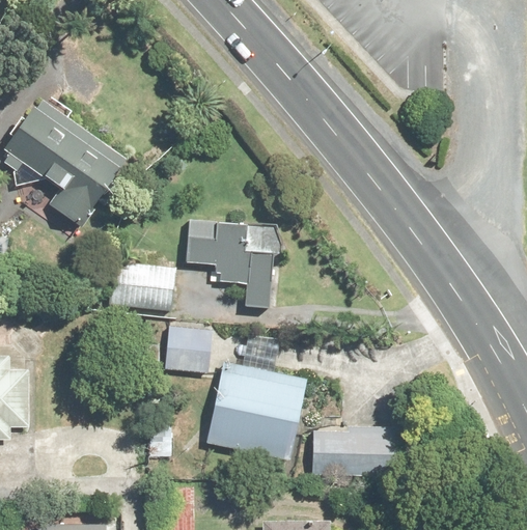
[(126,160),(59,112),(42,100),(35,109),(31,107),(2,148),(9,154),(4,162),(17,171),(24,162),(61,189),(49,204),(81,227),(93,210),(91,208),(126,160)]
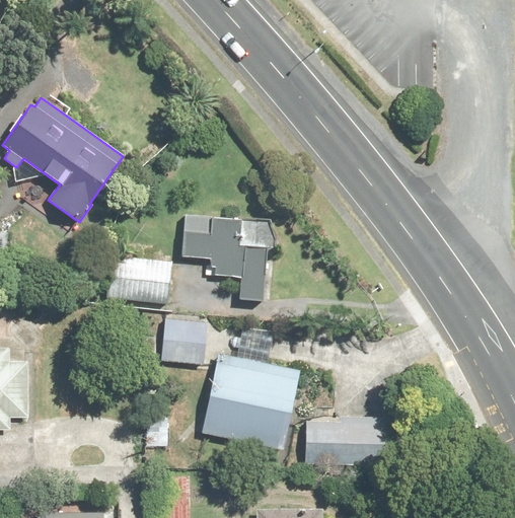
[(235,244),(237,219),(184,215),(180,257),(191,257),(210,260),(209,276),(240,278),(238,300),(260,301),(265,246),(235,244)]
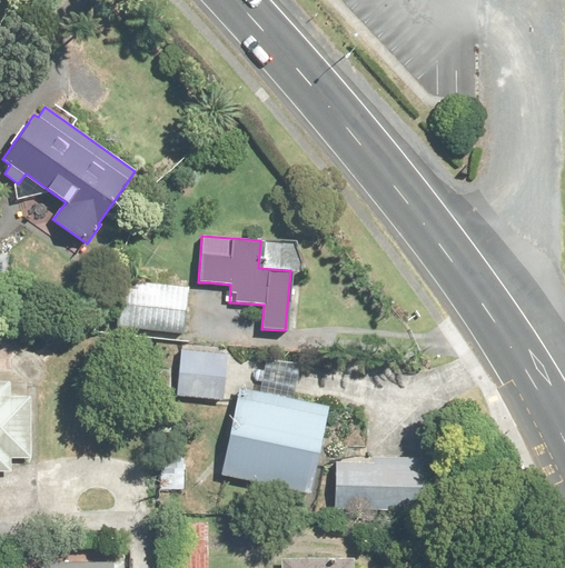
[(189,288),(120,281),(116,330),(184,336),(189,288)]
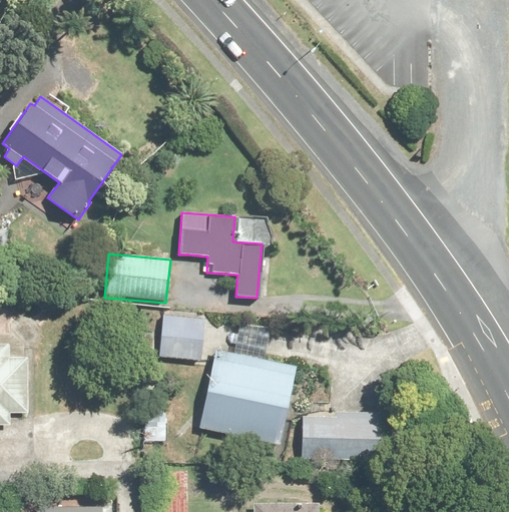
[(201,361),(204,319),(162,315),(159,358),(190,360),(201,361)]
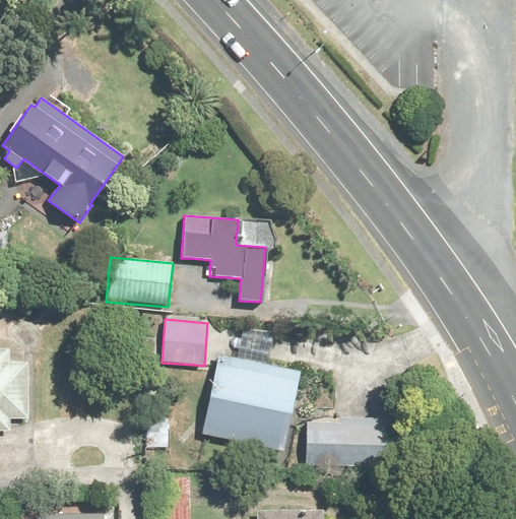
[(10,418),(29,417),(28,353),(24,352),(24,362),(8,362),(8,348),(0,347),(0,431),(10,431),(10,428),(10,418)]
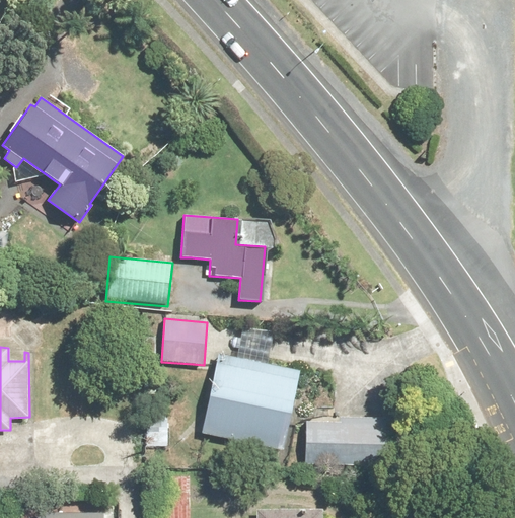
[(297,369),(266,362),(218,353),(214,372),(201,433),(281,450),(290,404),(297,369)]
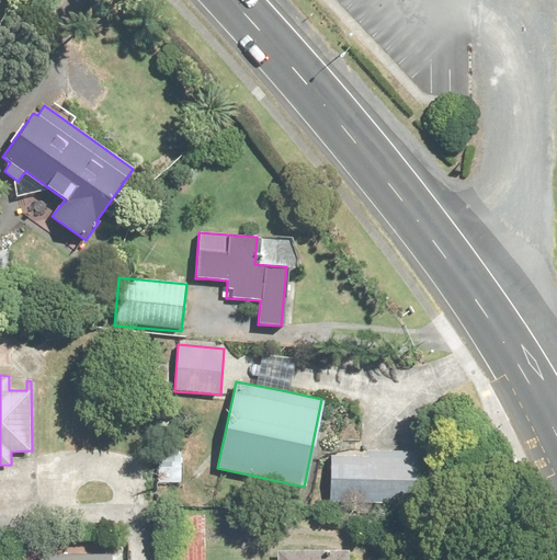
[(420,457),(331,457),(331,496),(420,495),(420,457)]
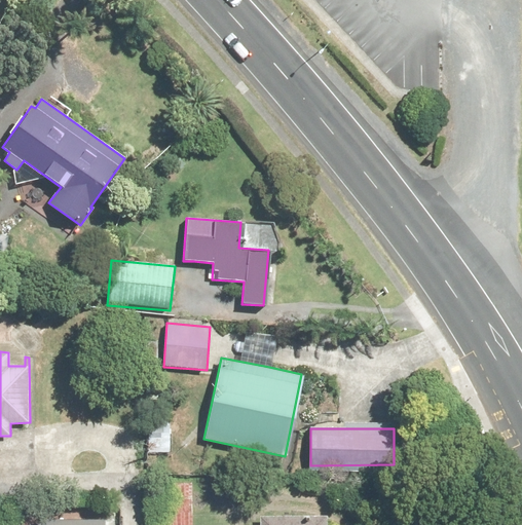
[(487,432),(479,435),(489,459),(497,456),(487,432)]
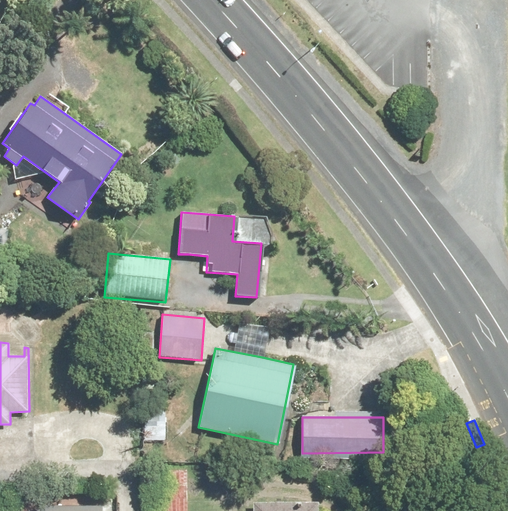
[(187,510),(187,496),(187,470),(145,471),(146,510),(187,510)]
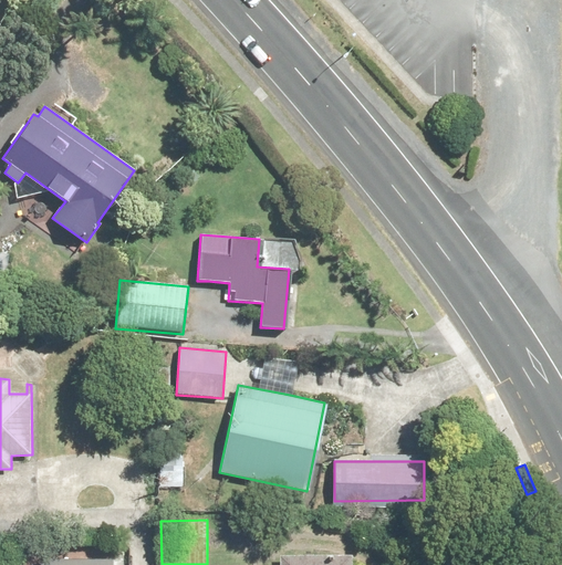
[(350,564),(351,555),(280,556),(279,564),(350,564)]
